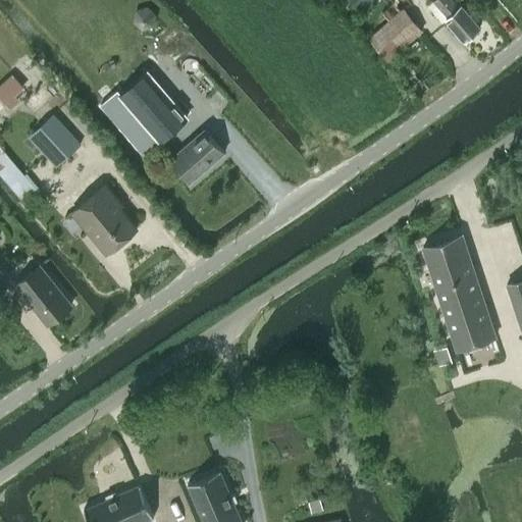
[(353,0),(363,12),(370,5),(376,0),(353,0)]
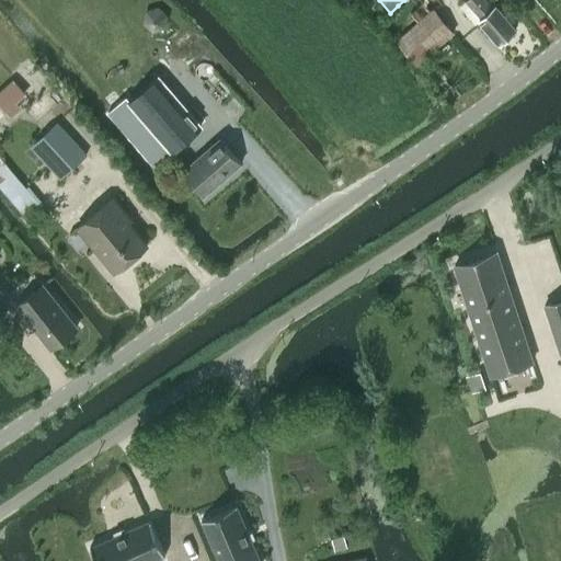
[(467,0),(466,1),(481,19),(478,21),(499,45),(515,29),(511,23),(487,0),(467,0)]
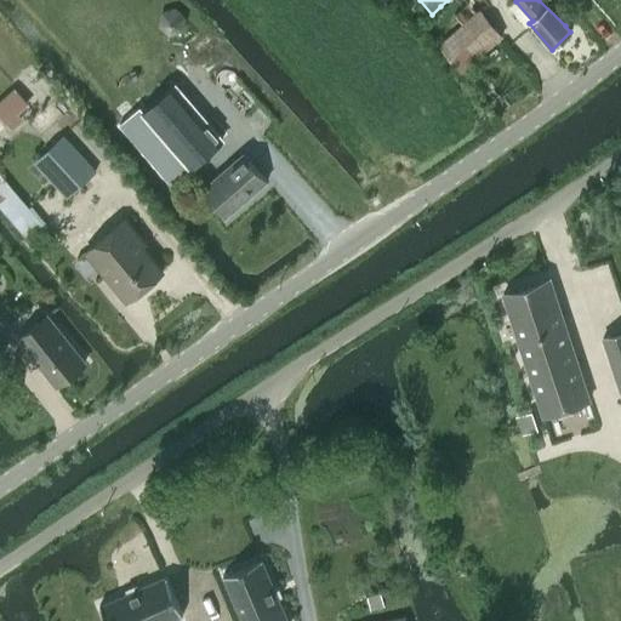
[(479,10),(459,27),(439,44),(461,70),(501,36),(479,10)]
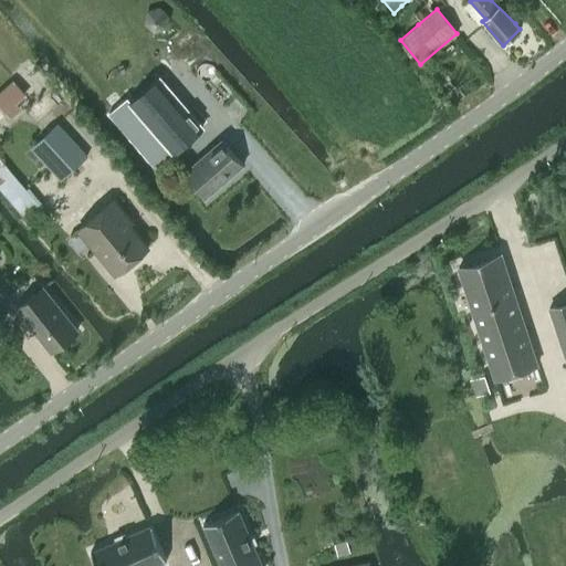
[(163,71),(148,82),(157,92),(170,81),(163,71)]
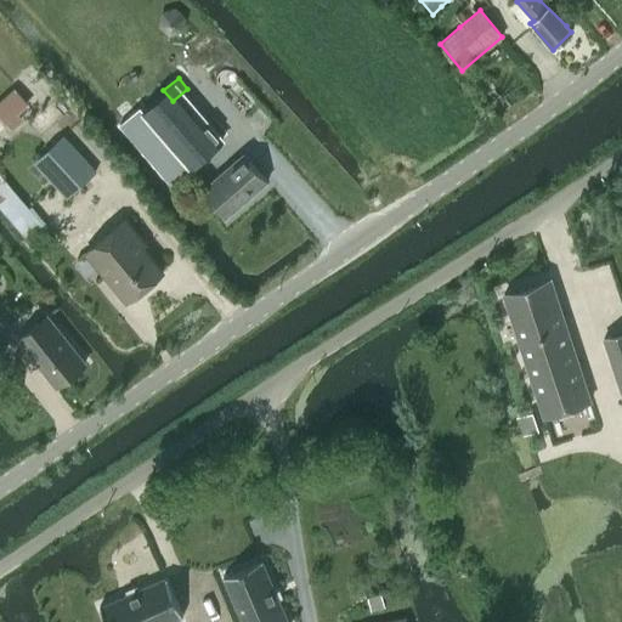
[(0,116),(7,124),(29,103),(15,88),(0,100),(0,116)]
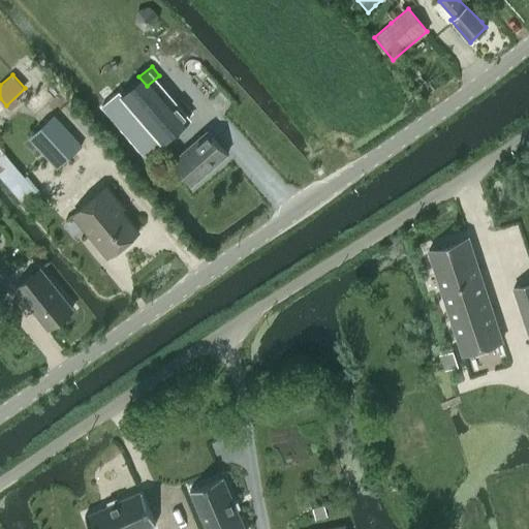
[(164,80),(128,112),(157,145),(193,114),(164,80)]
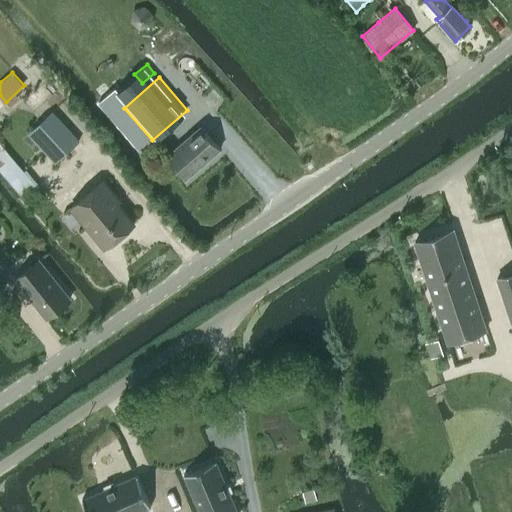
[(56,163),(80,141),(53,111),(29,133),(56,163)]
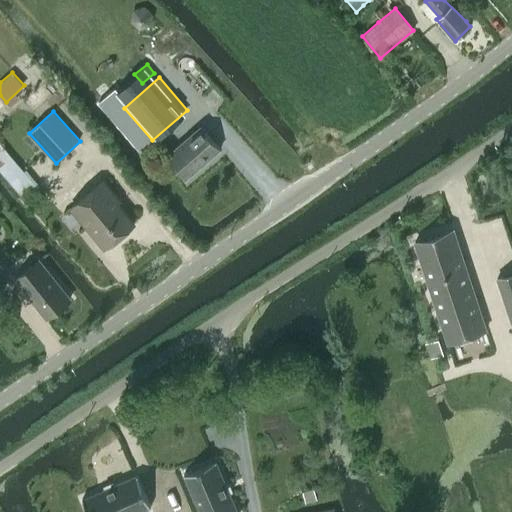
[(166,155),(185,178),(220,149),(200,126),(166,155)]
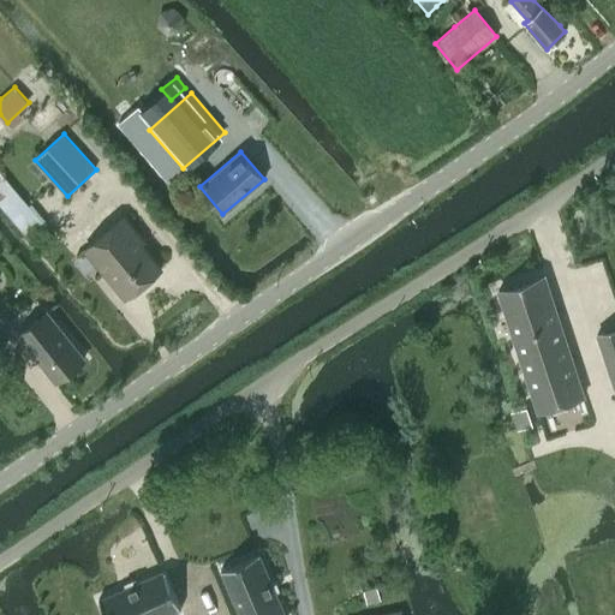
[(5,175),(0,179),(0,204),(11,216),(28,201),(5,175)]
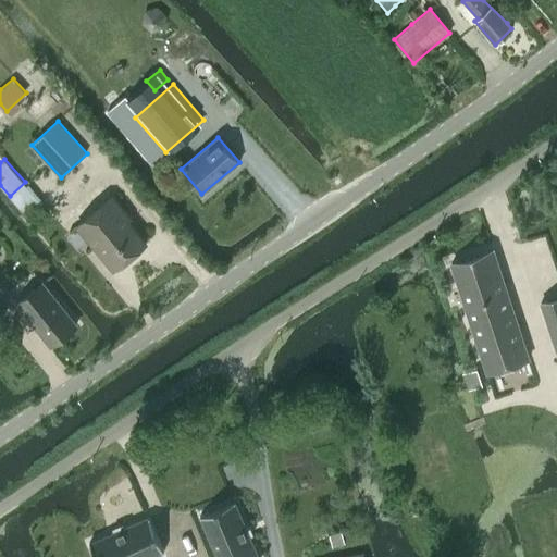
[(122,218),(124,215),(111,198),(78,224),(113,268),(144,244),(122,218)]
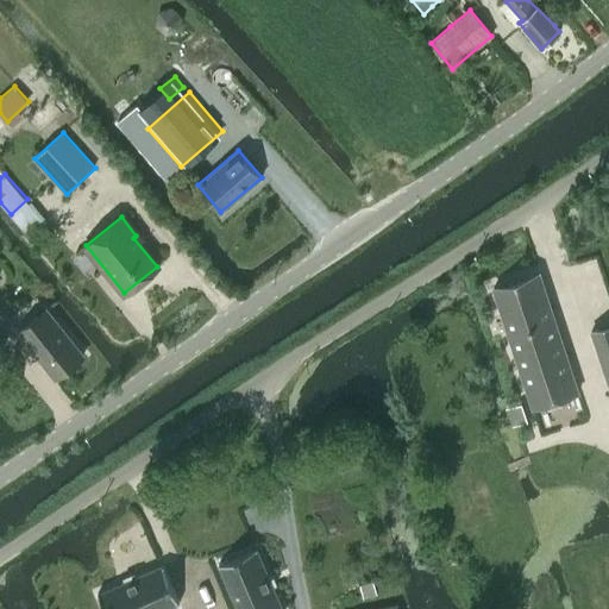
[(493,287),(531,406),(578,390),(541,271),(493,287)]
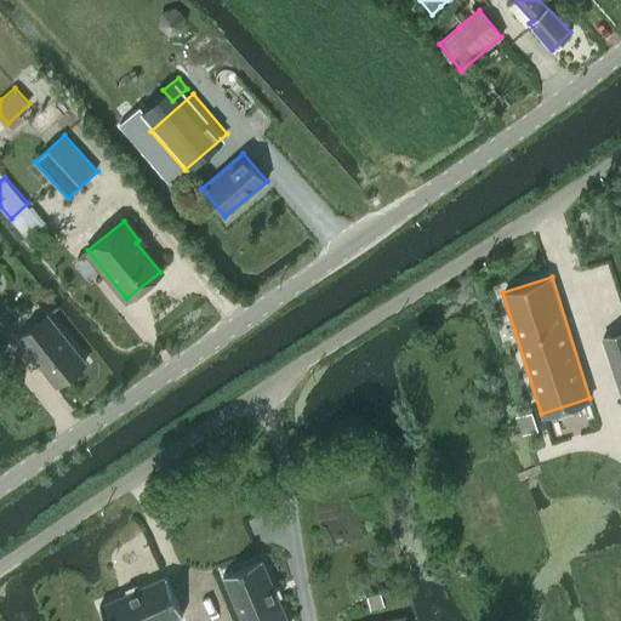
[(56,385),(85,362),(47,314),(18,337),(56,385)]
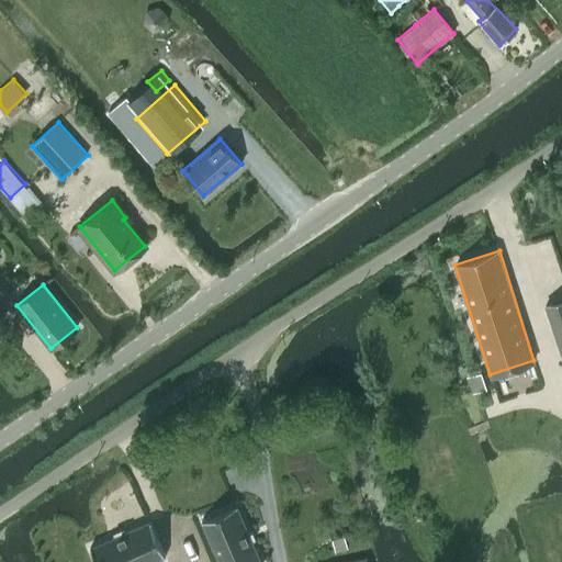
[(561,299),(544,305),(560,351),(561,350),(561,299)]
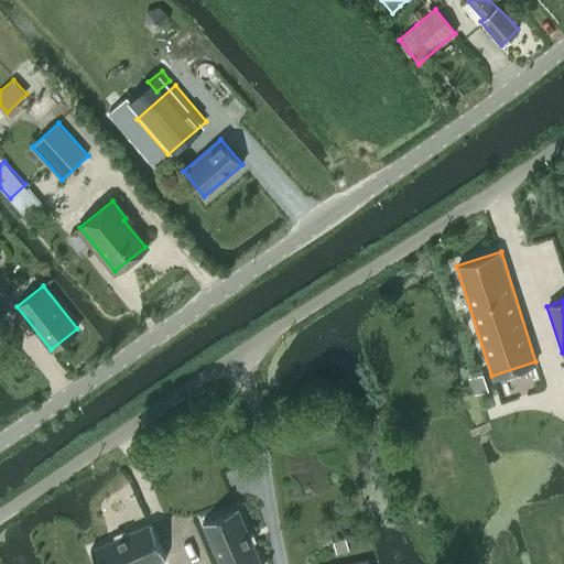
[(261,563),(237,507),(203,522),(220,563),(261,563)]
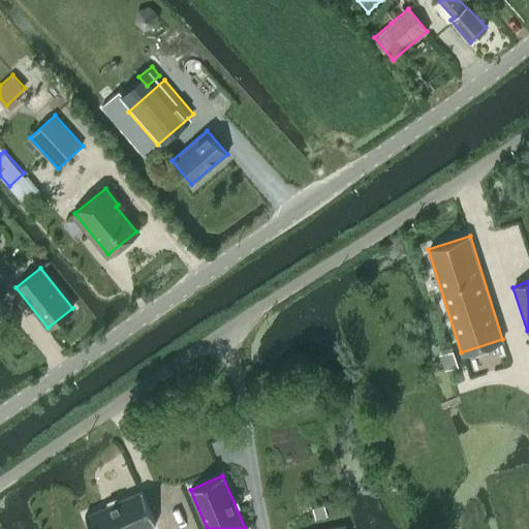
[(142,491),(86,515),(91,528),(141,528),(155,523),(142,491)]
